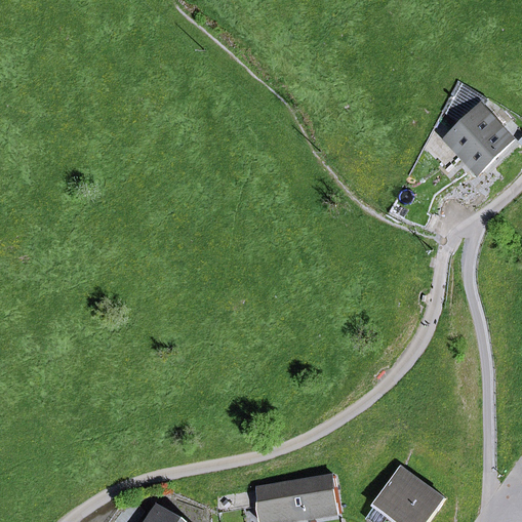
[(512,137),(478,104),(485,96),(455,79),(439,108),(458,123),(445,136),(479,170),(512,137)]
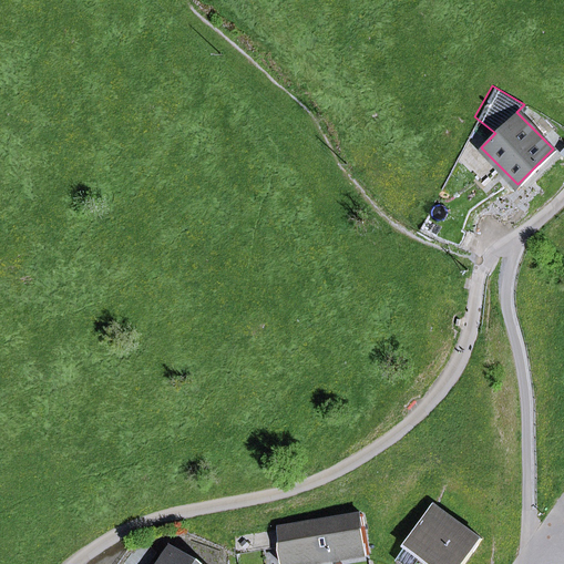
[(393,563),(459,563),(480,536),(431,502),(392,560),(393,563)]
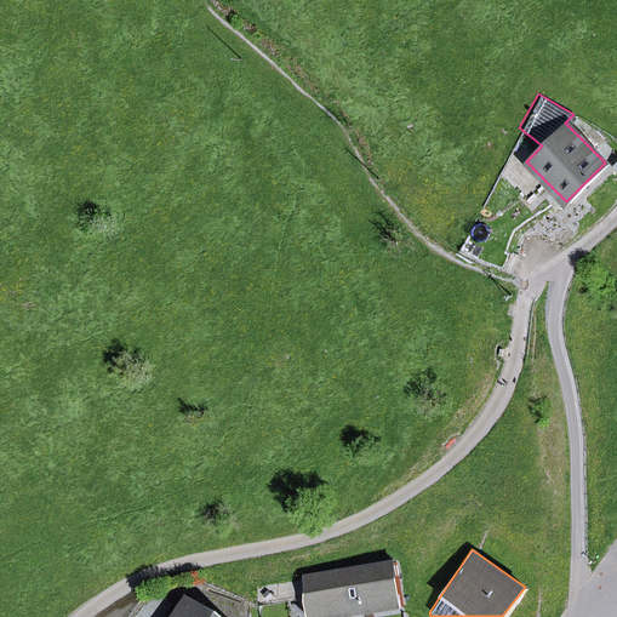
[(403,616),(394,559),(303,573),(304,577),(307,595),(310,616),(403,616)]
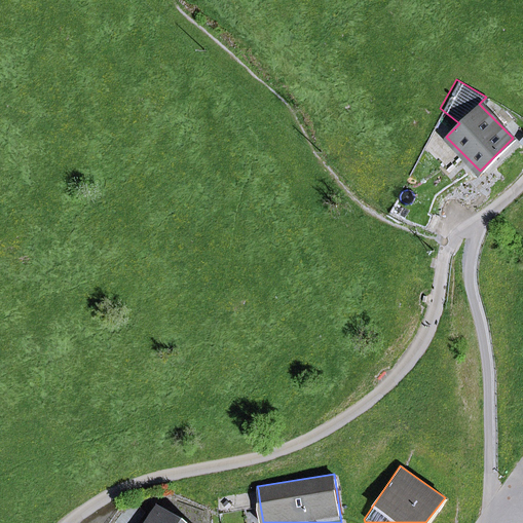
[(218,511),(260,505),(258,489),(216,495),(218,511)]
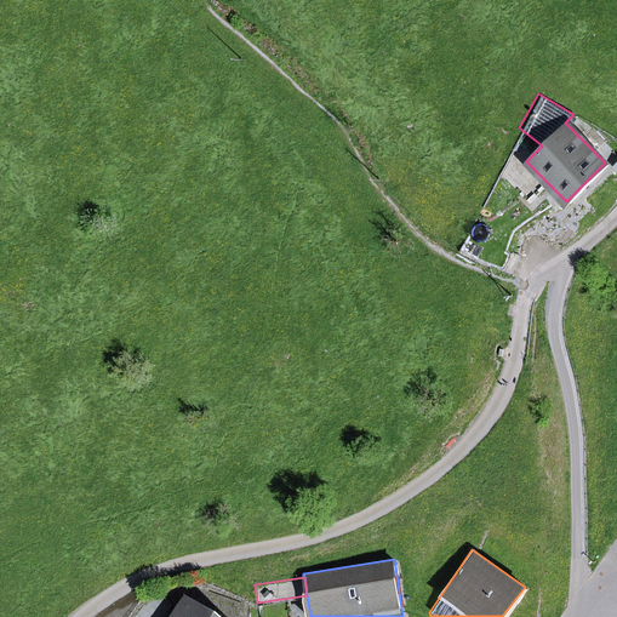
[(213,616),(216,609),(207,615),(189,600),(176,616),(213,616)]
